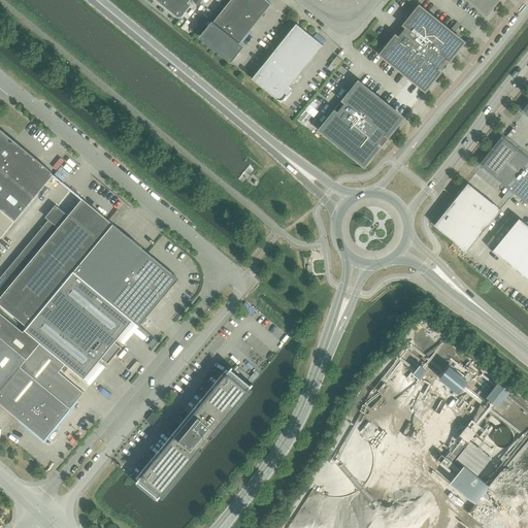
[(183,9),(190,0),(156,0),(179,20),(186,11),(183,9)]
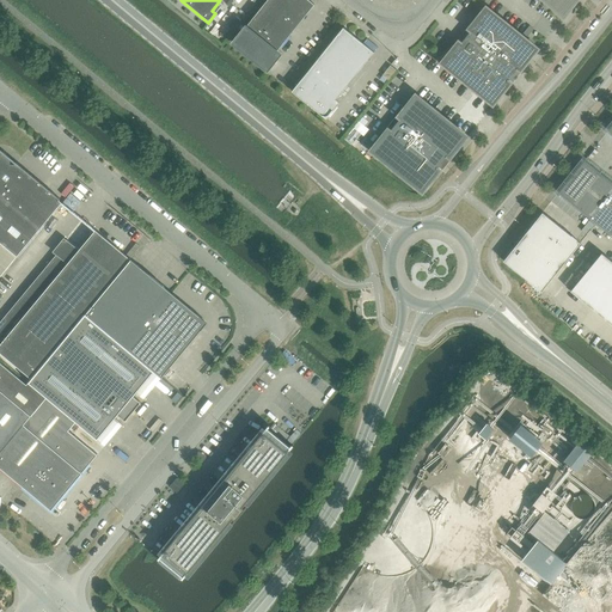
[(308,0),(267,0),(264,4),(295,29),(314,5),(308,0)]
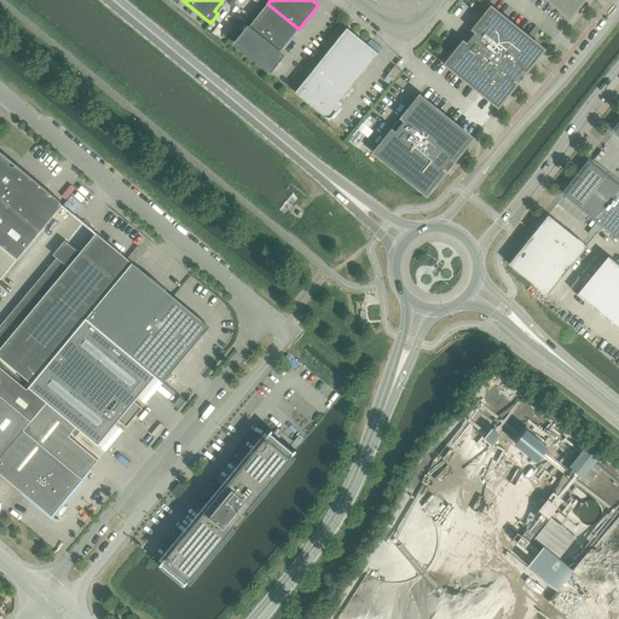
[(549,0),(571,17),(583,0),(549,0)]
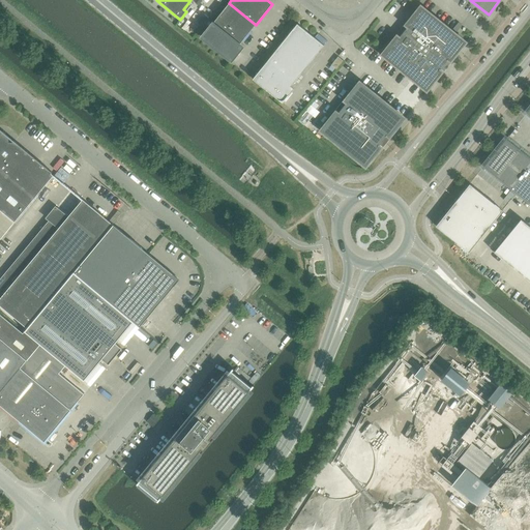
[(234,52),(256,25),(229,3),(202,37),(232,61),(237,54),(234,52)]
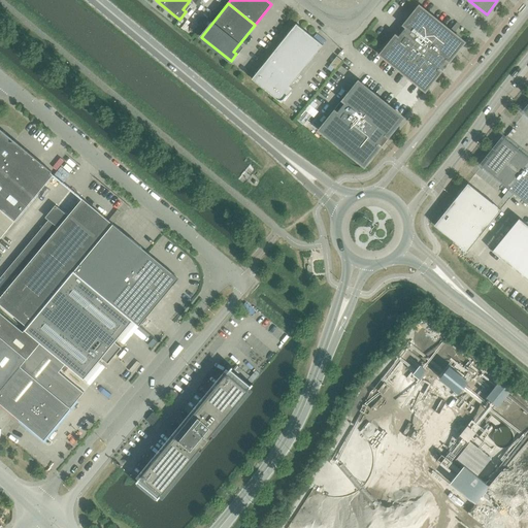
[(449,61),(464,42),(419,6),(404,25),(406,27),(397,37),(395,36),(381,55),(425,91),(440,72),(438,70),(447,60),(449,61)]
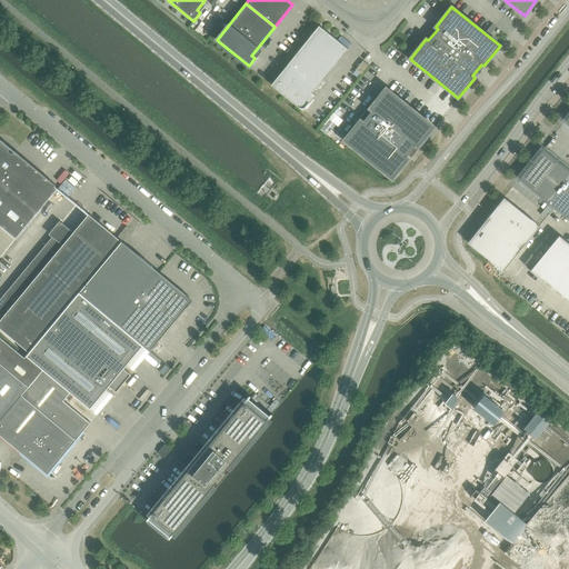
[(310,102),(307,100),(348,49),(319,26),(271,86),(303,111),(310,102)]
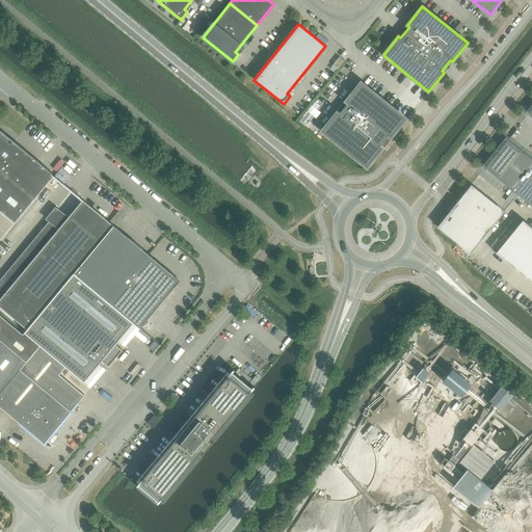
[(336,68),(343,59),(340,57),(333,65),(336,68)]
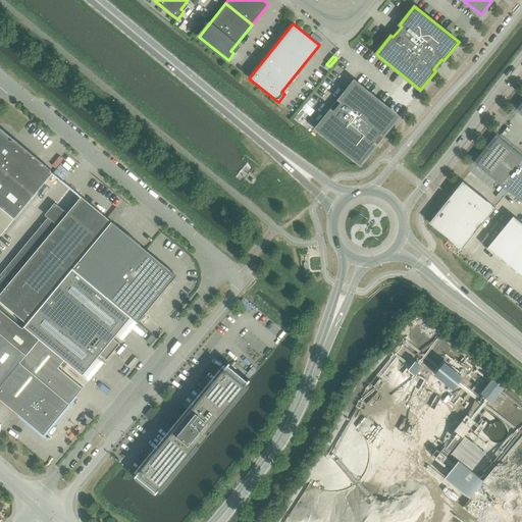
[(316,128),(360,164),(375,146),(373,145),(381,134),(383,136),(399,116),(354,81),(340,100),(342,101),(332,112),(330,110),(316,128)]
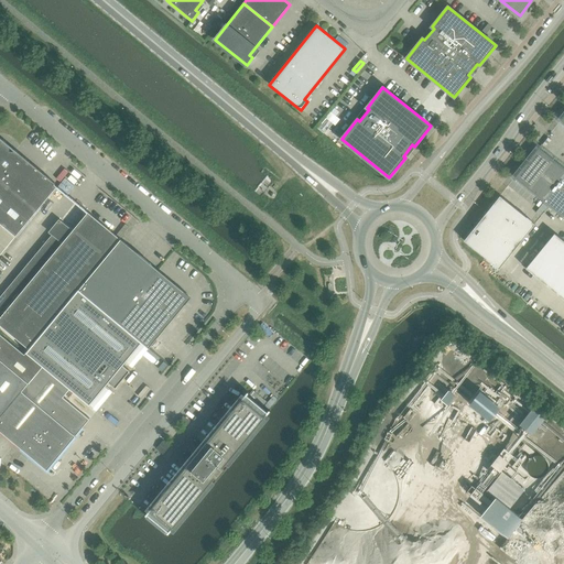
[(325,118),(316,129),(324,134),(333,123),(325,118)]
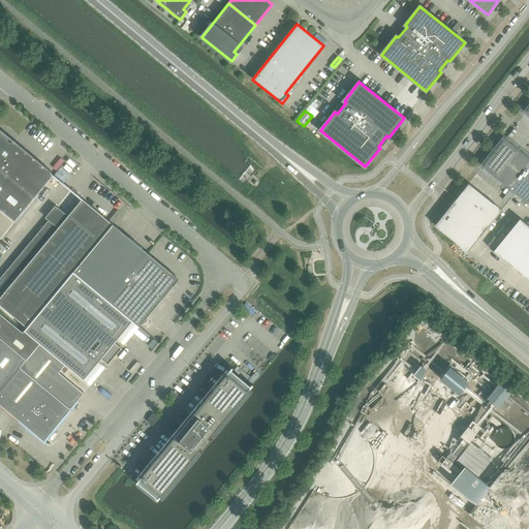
[(0,209),(16,222),(54,175),(52,174),(53,173),(14,141),(14,142),(9,142),(8,137),(6,134),(3,131),(0,129),(0,209)]
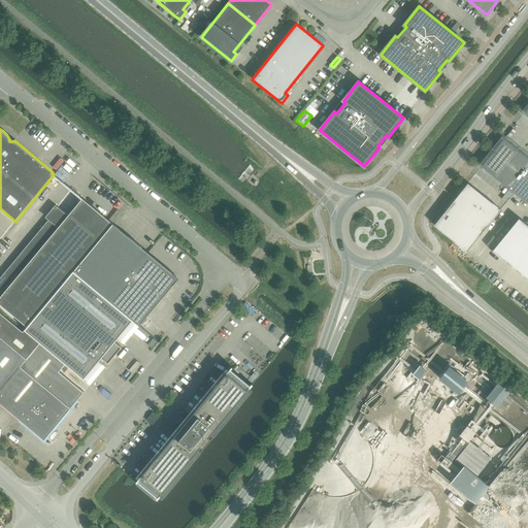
[(483,166),(496,176),(518,150),(504,139),(483,166)]
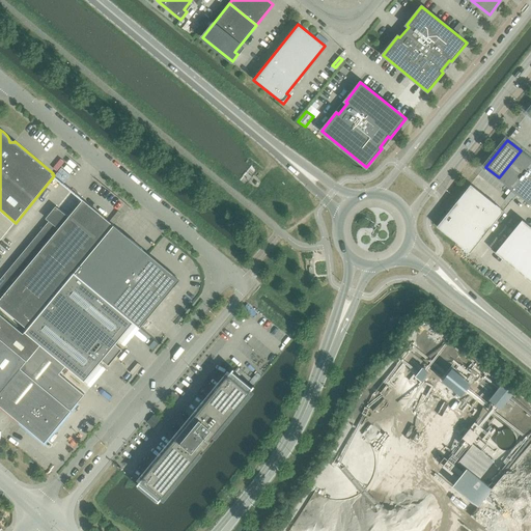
[(499,177),(512,188),(530,164),(530,158),(521,150),(499,177)]
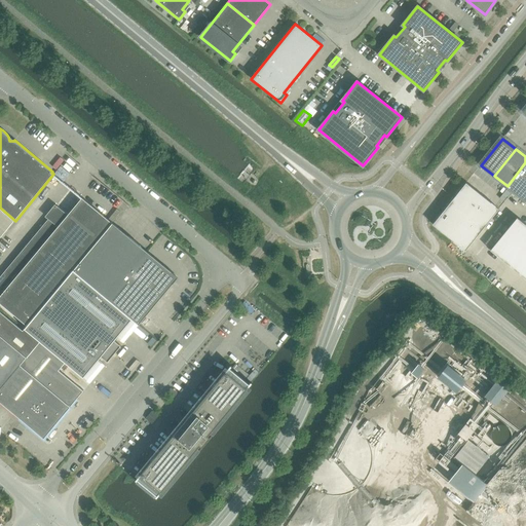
[(525,162),(508,186),(521,197),(525,190),(525,162)]
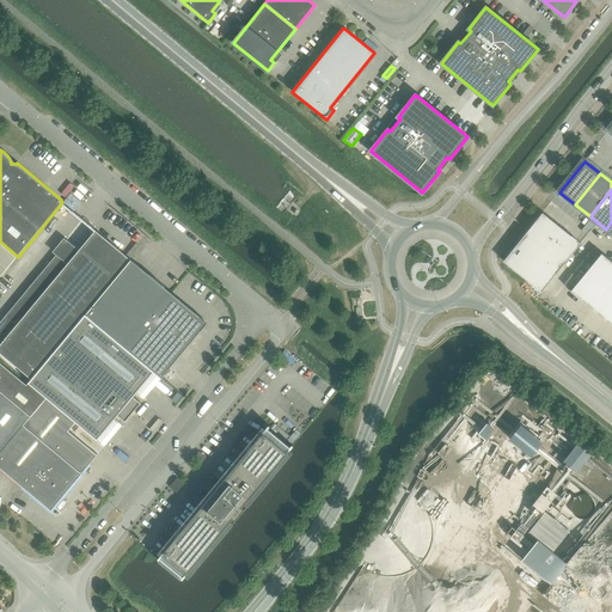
[(543,213),(505,259),(503,261),(542,292),(580,243),(543,213)]
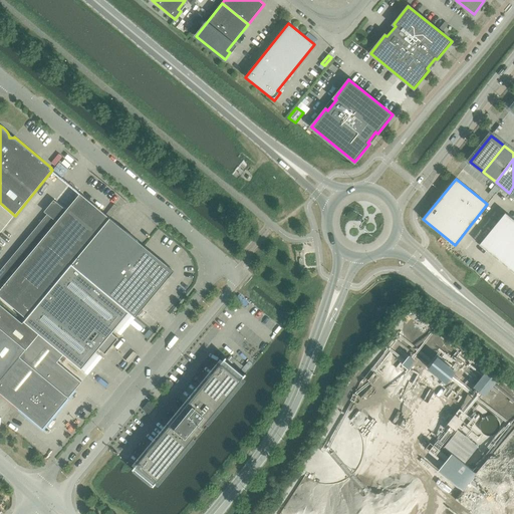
[(0,289),(0,296),(26,318),(71,264),(109,218),(78,192),(77,193),(79,195),(0,289)]
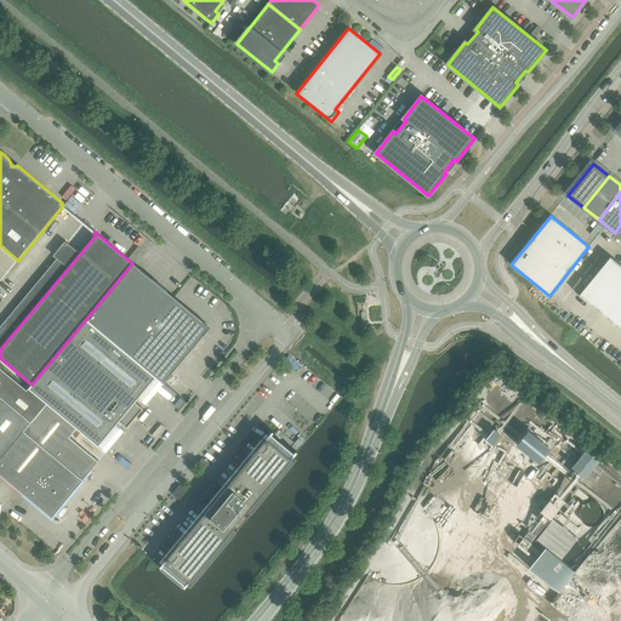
[(620,266),(610,257),(579,296),(620,330),(620,266)]
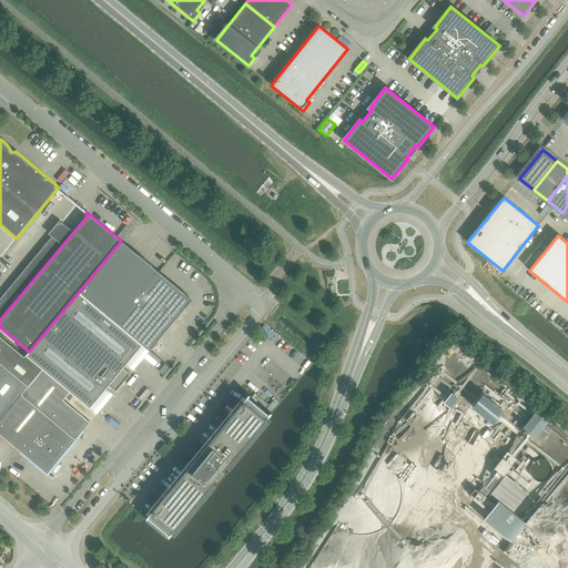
[(122,241),(121,241),(79,292),(142,345),(150,351),(192,300),(122,241)]
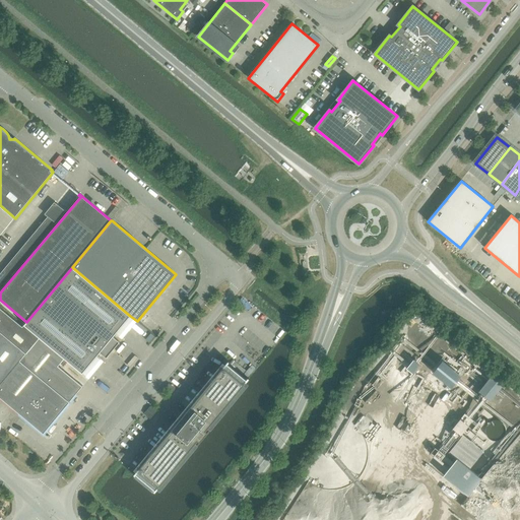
[(24,325),(40,337),(65,359),(82,374),(100,352),(107,359),(120,342),(113,336),(130,316),(72,267),(26,322),(24,325)]
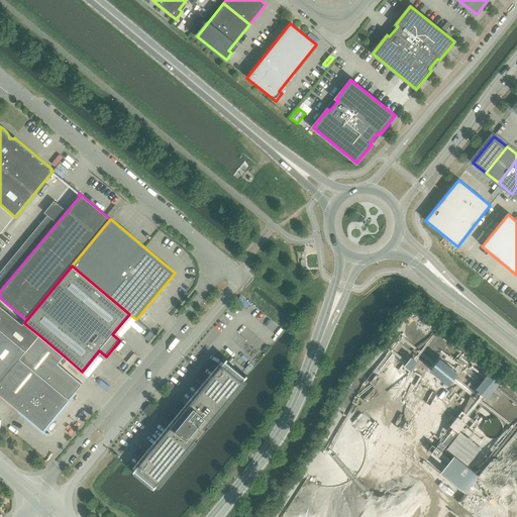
[(0,382),(26,351),(39,335),(24,323),(22,325),(0,307),(0,382)]
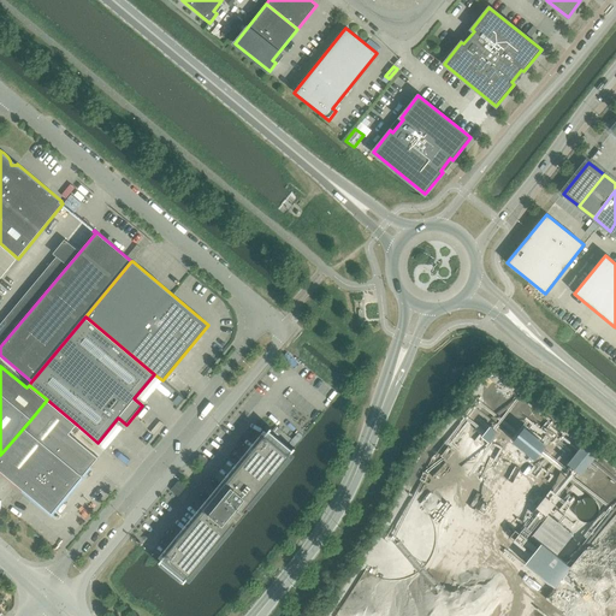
[(47,400),(31,419),(0,455),(0,471),(52,514),(98,457),(69,433),(77,425),(47,400)]
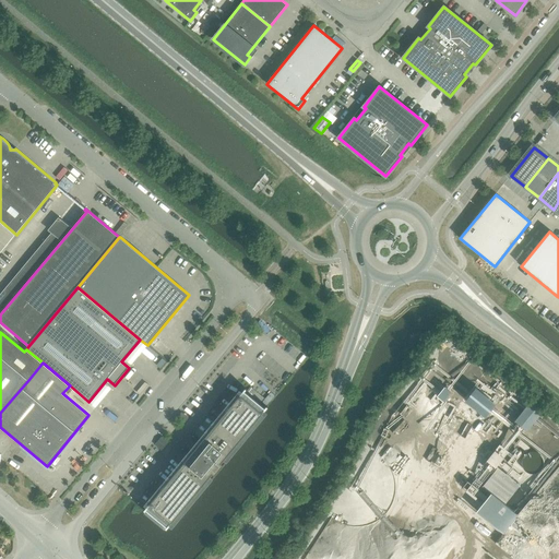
[(167,528),(268,407),(246,389),(144,510),(167,528)]
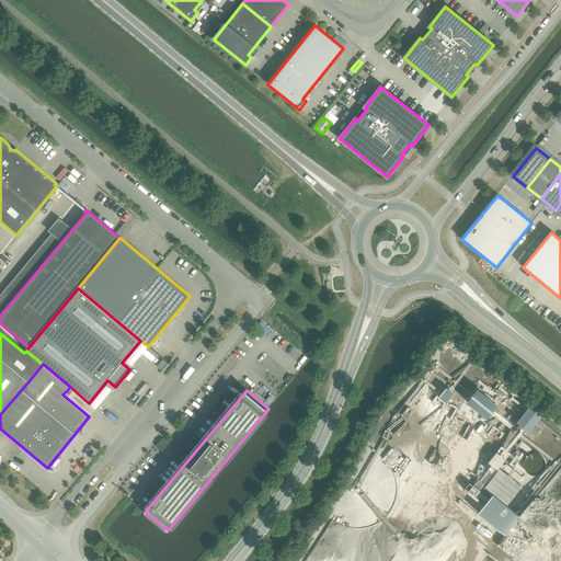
[(523,442),(519,446),(528,454),(531,449),(523,442)]
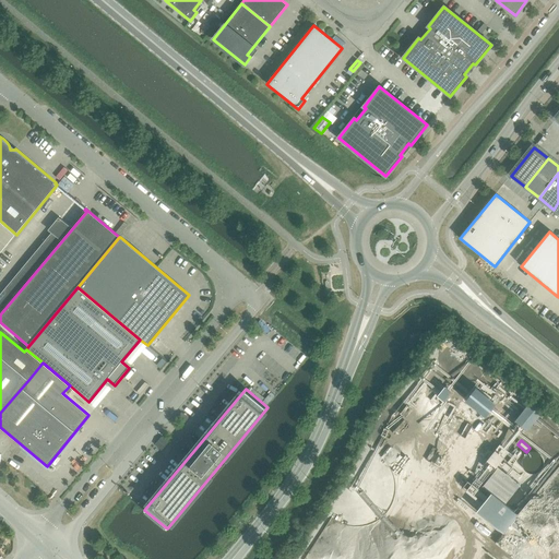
[(495,451),(487,461),(496,467),(503,458),(495,451)]
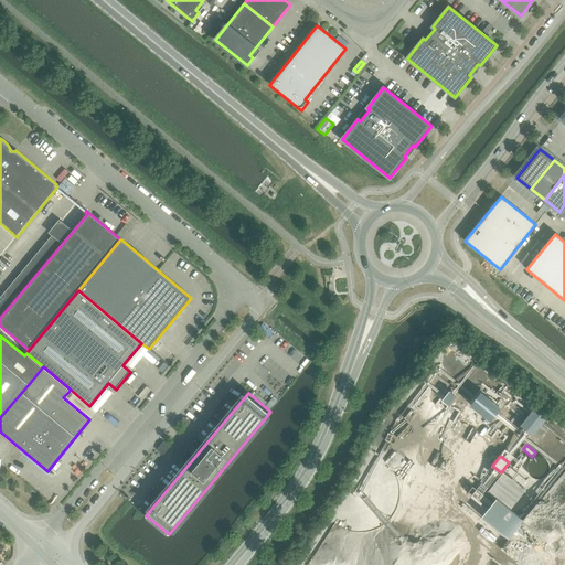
[(511,467),(508,471),(523,484),(526,480),(511,467)]
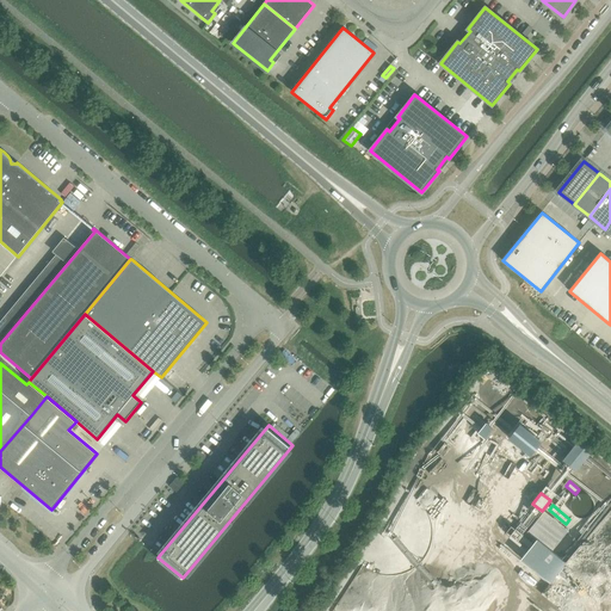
[(550,551),(568,530),(543,511),(526,531),(550,551)]
